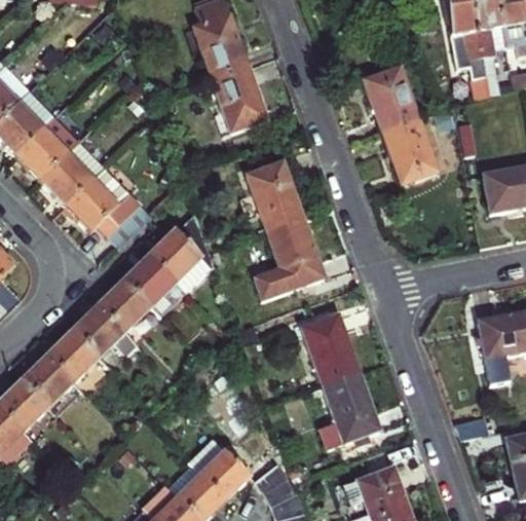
[(220,0),(197,8),(202,24),(228,14),(223,0),(220,0)]
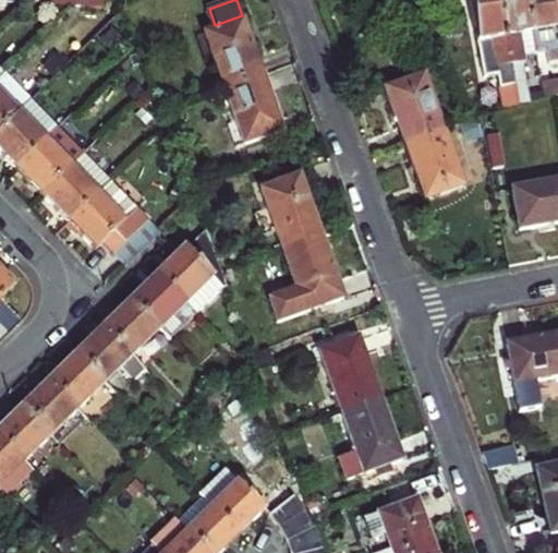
[(470,0),(484,72),(497,70),(505,106),(518,103),(499,0),(470,0)]
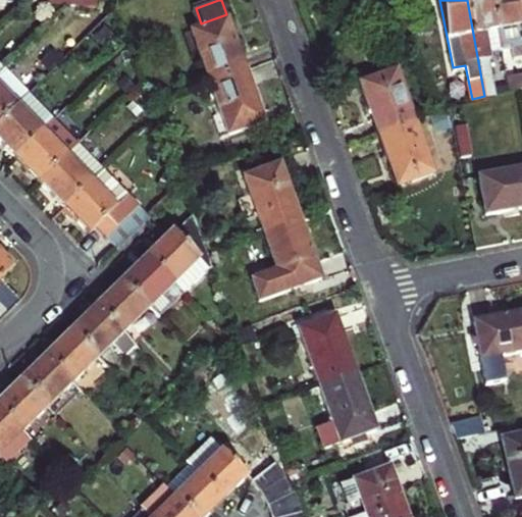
[(467,0),(484,96),(496,93),(489,54),(491,54),(491,49),(503,47),(502,43),(493,0),(467,0)]
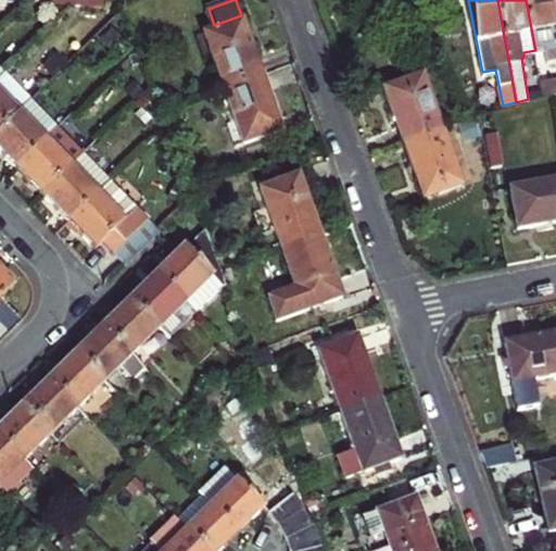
[(526,0),(534,46),(544,44),(547,58),(555,57),(555,29),(551,0),(526,0)]
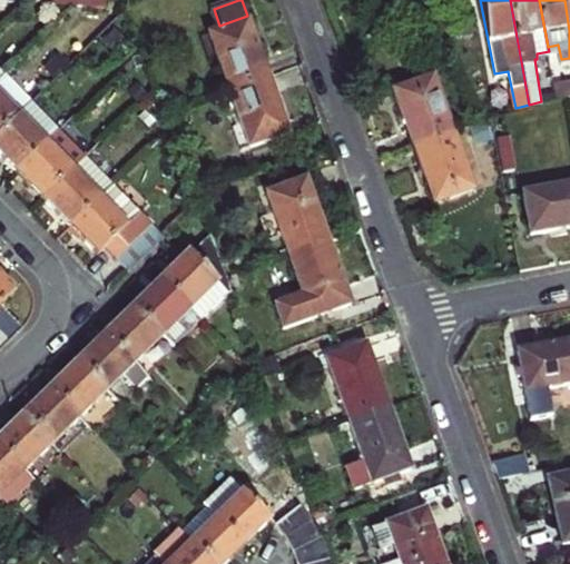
[(219,26),(207,30),(227,85),(268,70),(247,16),(219,26)]
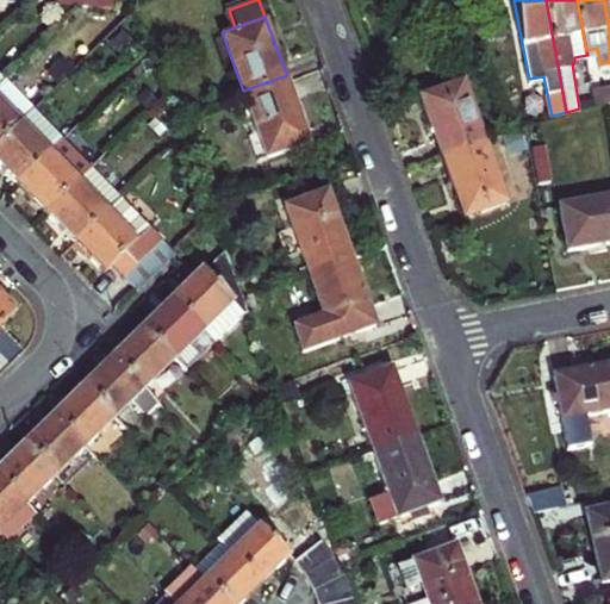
[(0,97),(20,118),(33,105),(4,74),(0,78),(0,97)]
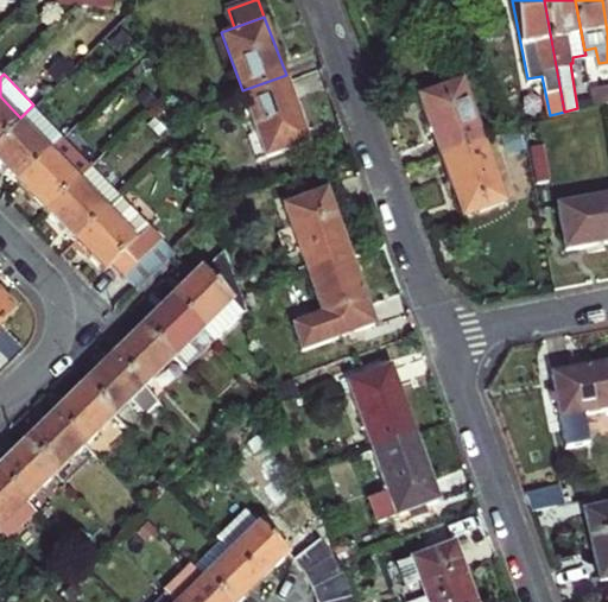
[(258,157),(309,138),(286,75),(242,90),(257,128),(248,132),(258,157)]
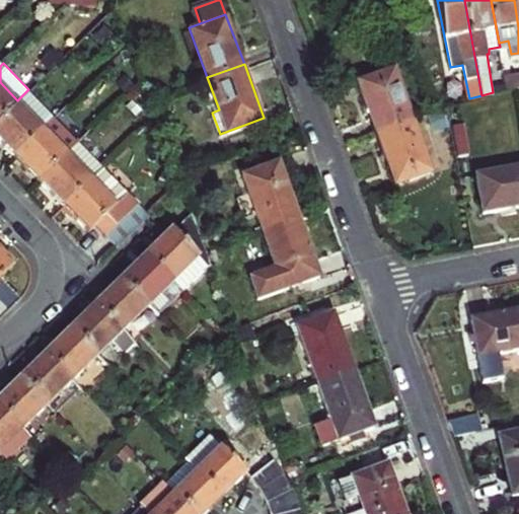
[(412,117),(394,67),(357,80),(375,131),(412,117)]
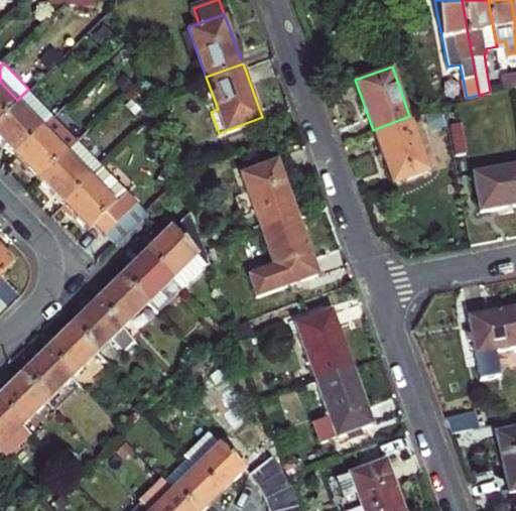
[(515,84),(515,72),(502,75),(504,88),(515,84)]
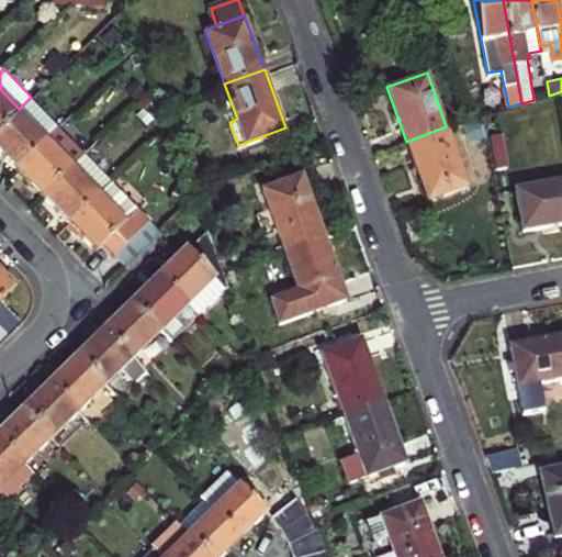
[(0,89),(0,125),(19,109),(0,89)]
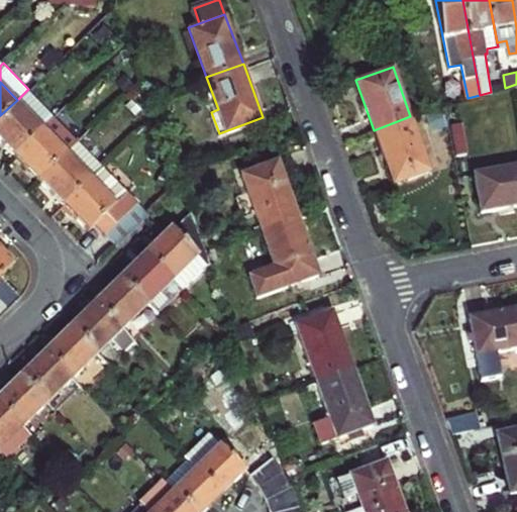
[(0,115),(0,138),(13,152),(53,114),(28,89),(17,100),(0,115)]
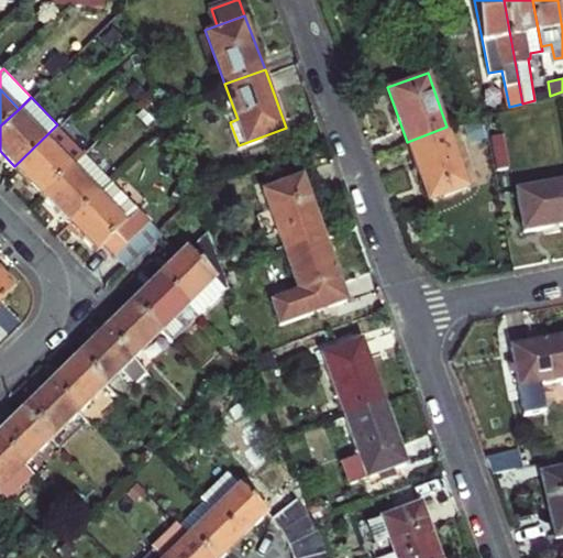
[(482,115),(476,101),(467,105),(473,118),(482,115)]
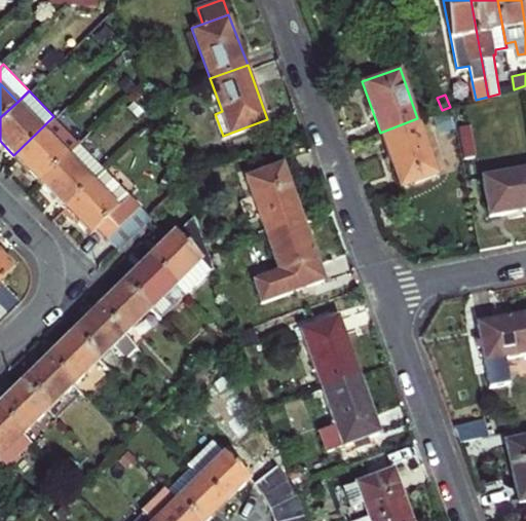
[(53,116),(13,155),(39,181),(67,153),(49,135),(61,123),(53,116)]
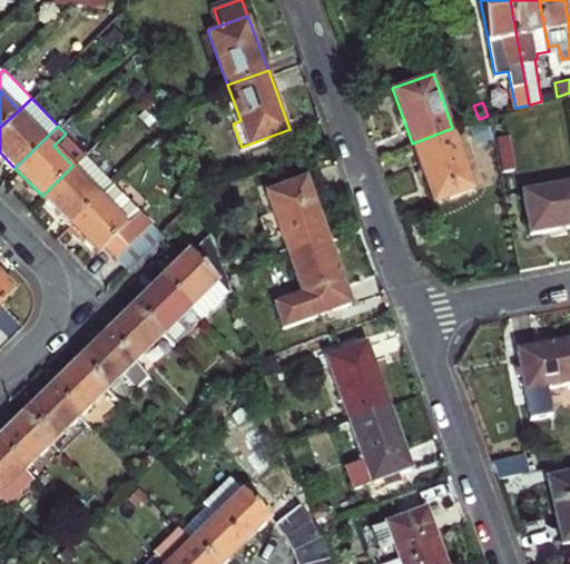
[(473,187),(452,128),(412,144),(432,201),(473,187)]
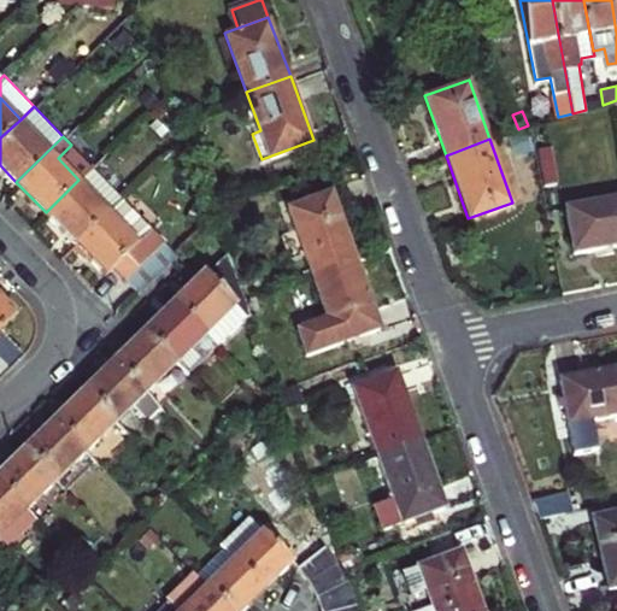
[(78,180),(93,166),(71,145),(58,158),(78,180)]
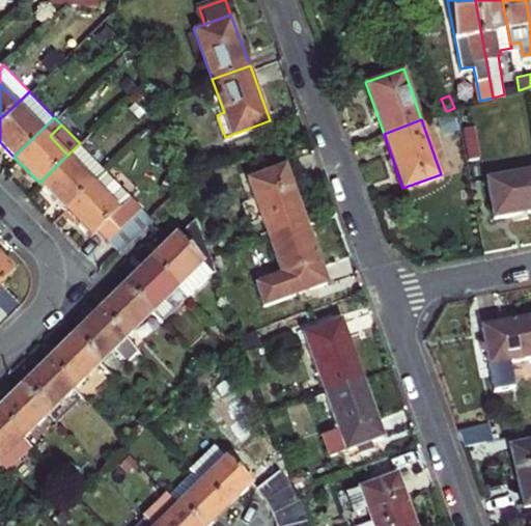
[(462,141),(466,163),(480,160),(474,129),(459,131),(462,141)]
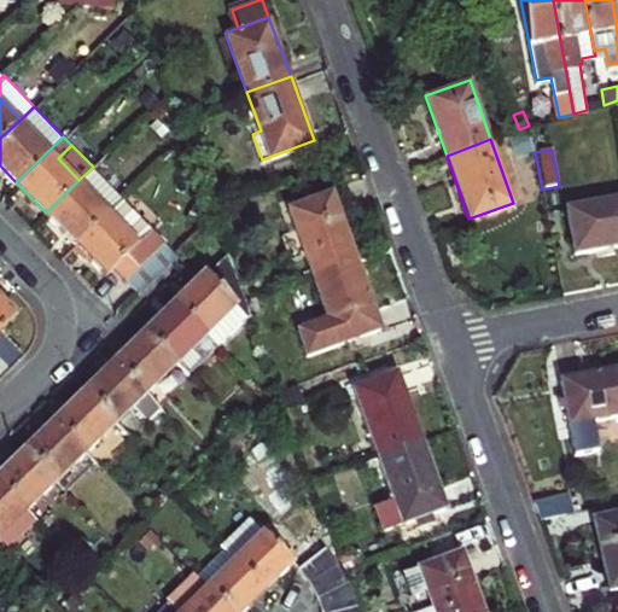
[(520,156),(523,168),(537,164),(535,152),(520,156)]
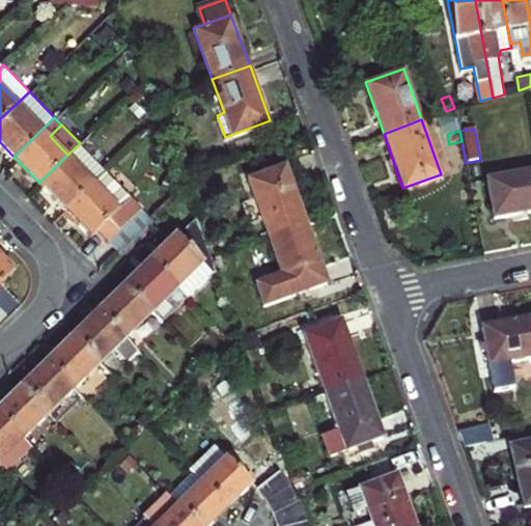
[(93,182),(105,169),(80,143),(67,155),(93,182)]
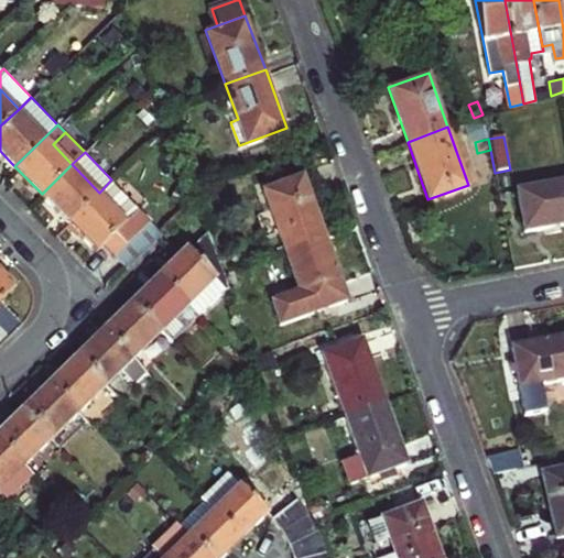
[(69,221),(99,193),(72,164),(42,194),(69,221)]
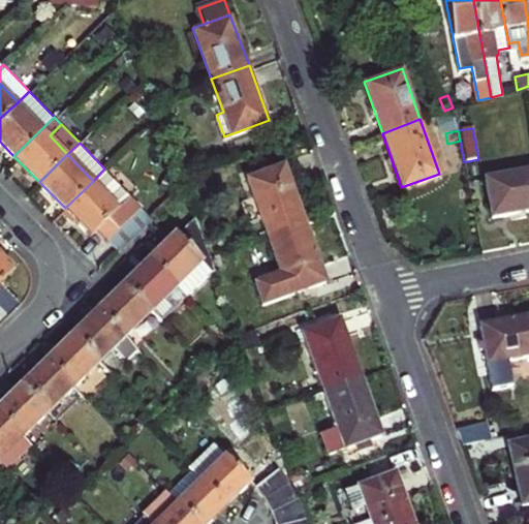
[(283,162),(247,176),(268,234),(305,220),(283,162)]
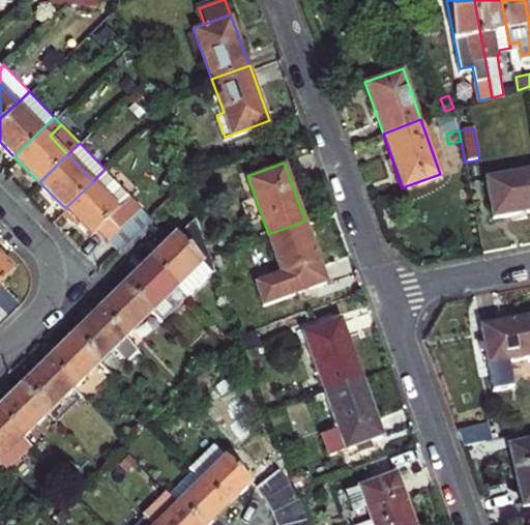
[(152,217),(105,169),(93,181),(65,208),(91,234),(97,228),(119,250),(152,217)]
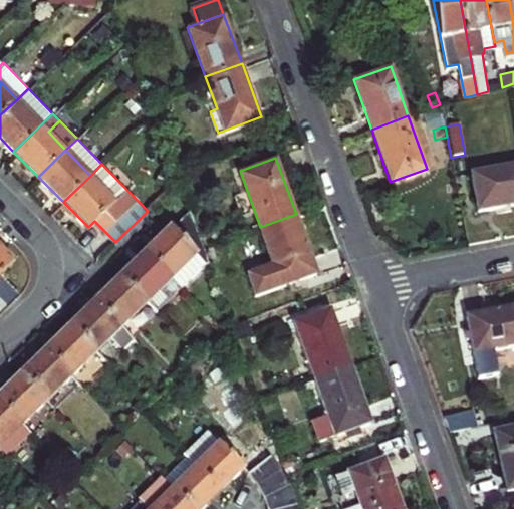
[(513,202),(513,165),(471,174),(478,210),(513,202)]
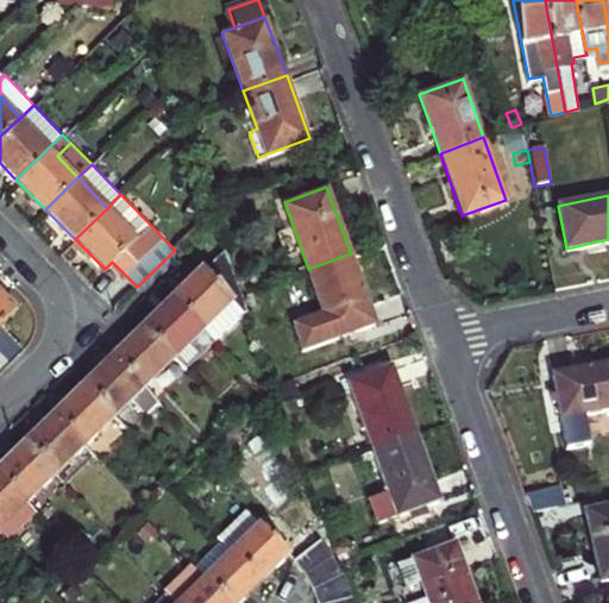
[(203,267),(202,265),(171,294),(214,337),(246,306),(225,246),(203,267)]
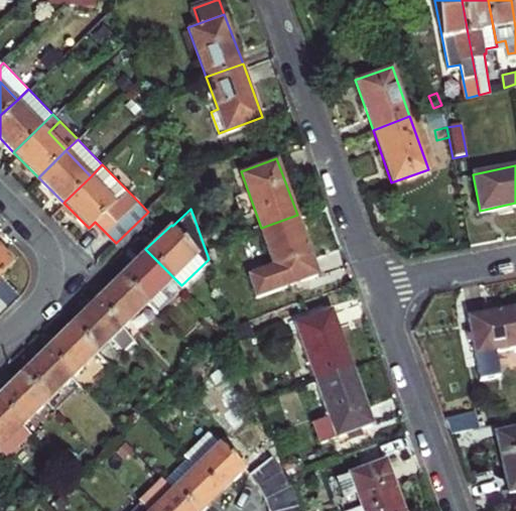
[(257,294),(317,272),(297,215),(261,228),(274,263),(249,272),(257,294)]
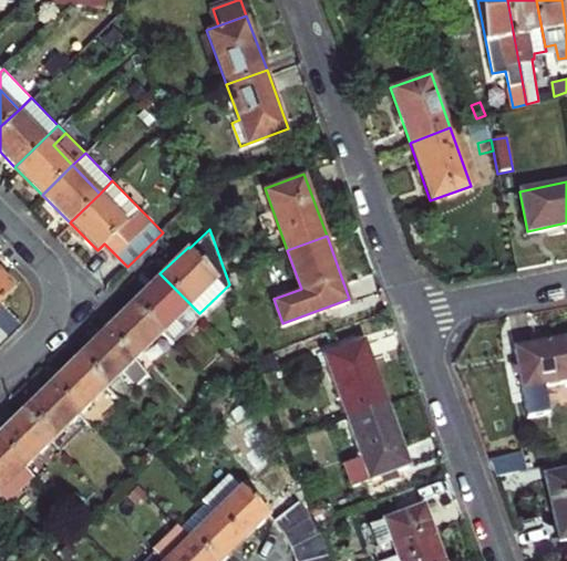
[(0,300),(14,287),(0,271),(0,300)]
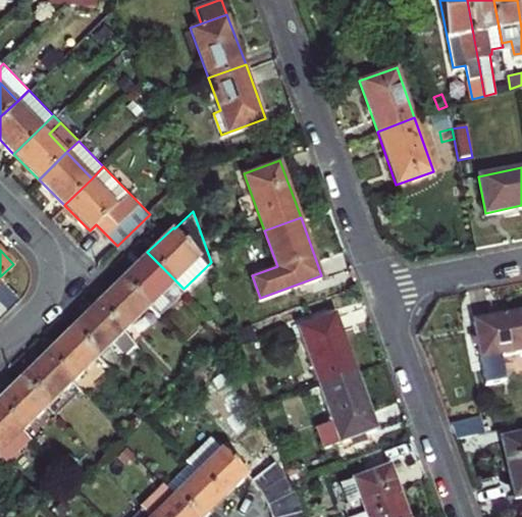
[(184,289),(147,252),(122,276),(149,304),(158,313),(184,289)]
